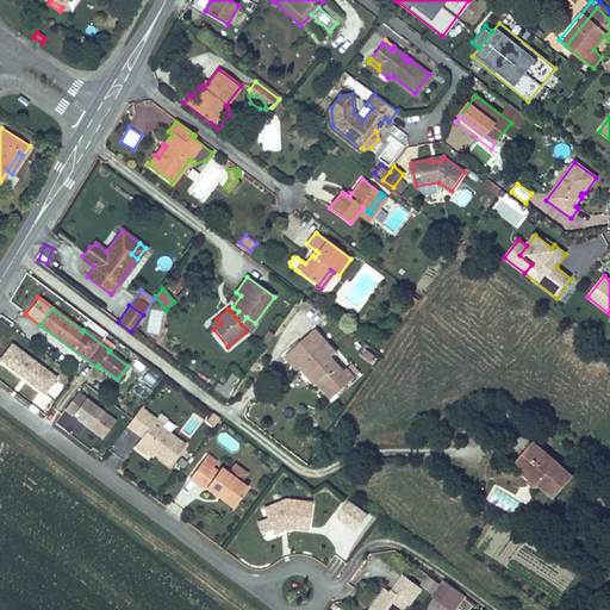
[(248,334),(255,323),(247,317),(241,324),(246,331),(248,334)]
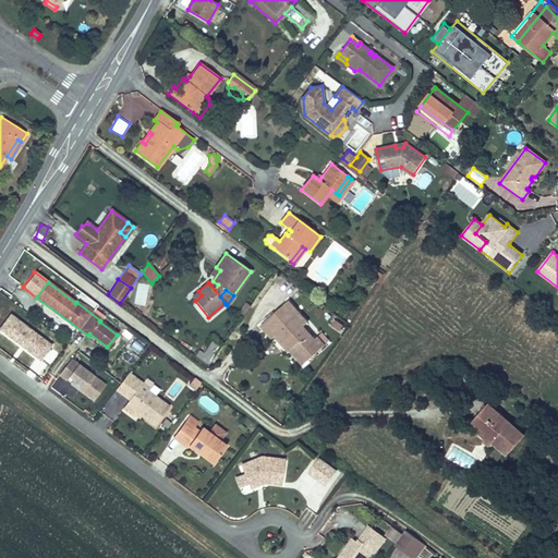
[(198,291),(192,296),(195,301),(202,295),(198,291)]
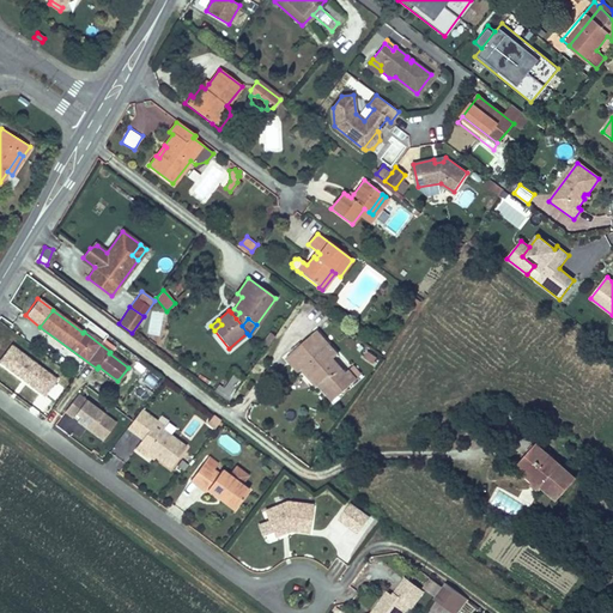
[(304,368),(313,378),(315,376),(321,381),(317,383),(333,401),(357,380),(357,378),(349,370),(345,372),(333,359),(338,354),(316,331),(286,358),(298,372),(304,368)]
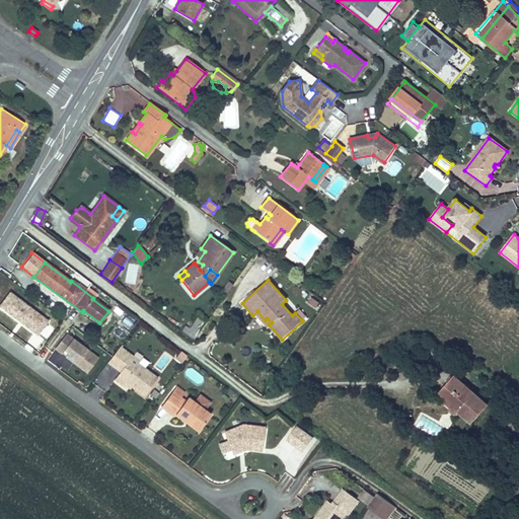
[(51,320),(10,290),(0,303),(0,304),(40,335),(51,320)]
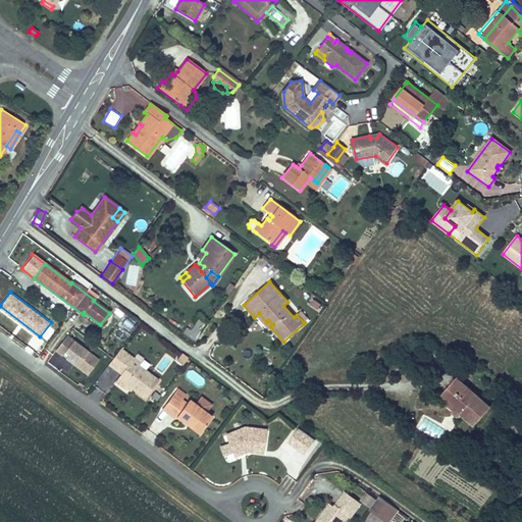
[(301,311),(297,315),(304,322),(307,319),(301,311)]
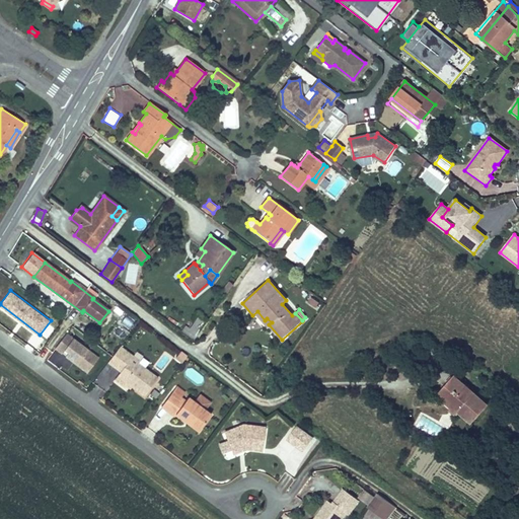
[(135,319),(126,312),(121,318),(131,325),(135,319)]
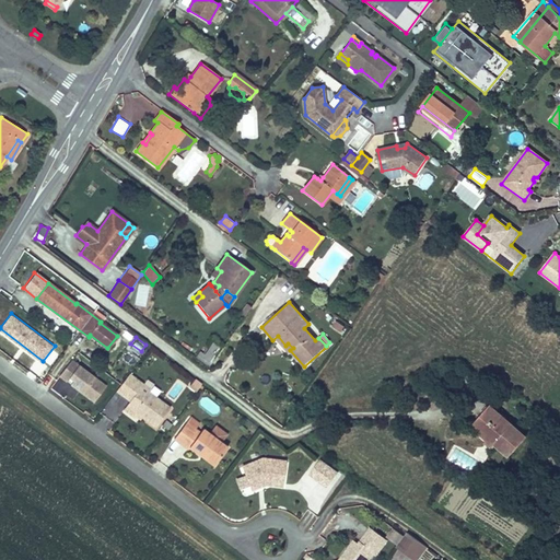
[(212,341),(207,349),(213,353),(219,346),(212,341)]
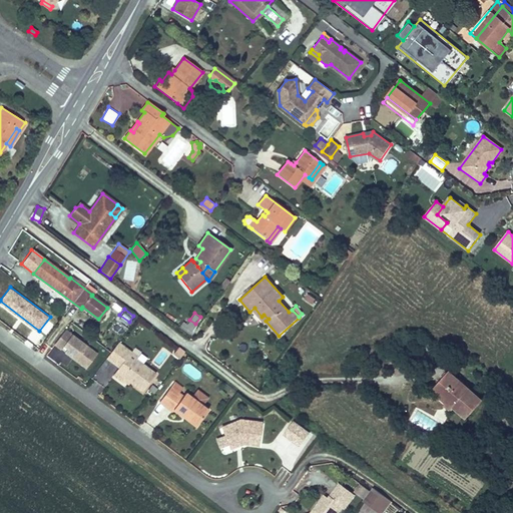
[(195,324),(189,320),(186,325),(182,322),(178,327),(188,334),(195,324)]
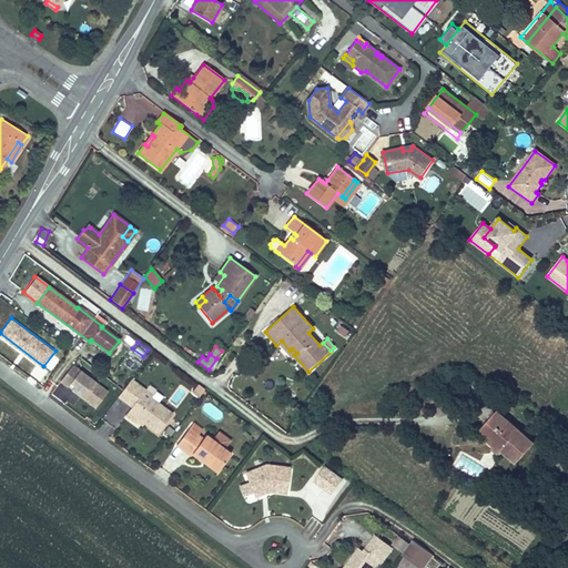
[(107,392),(71,365),(60,381),(68,386),(70,383),(74,386),(72,389),(95,407),(107,392)]
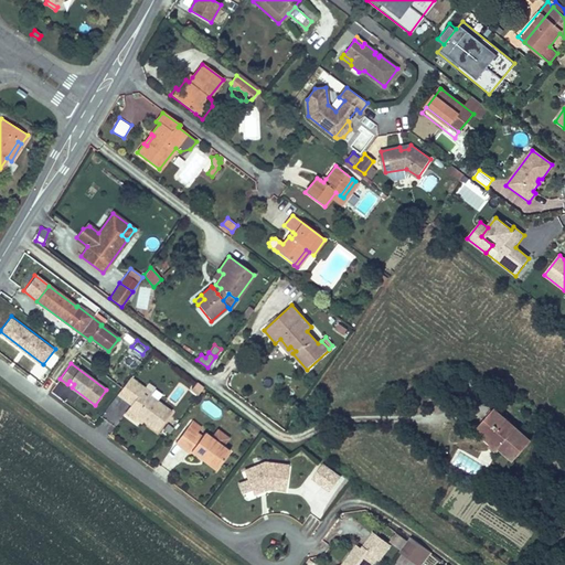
[(138,415),(158,429),(171,411),(148,394),(147,396),(140,392),(145,387),(130,376),(117,393),(125,398),(131,391),(137,395),(131,403),(128,407),(129,408),(138,415)]
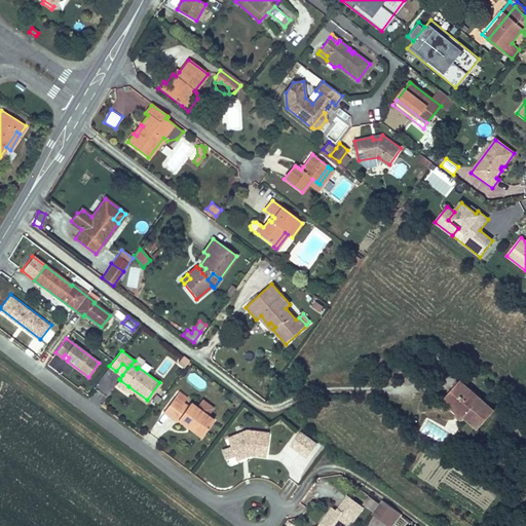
[(190,360),(184,354),(180,361),(185,365),(190,360)]
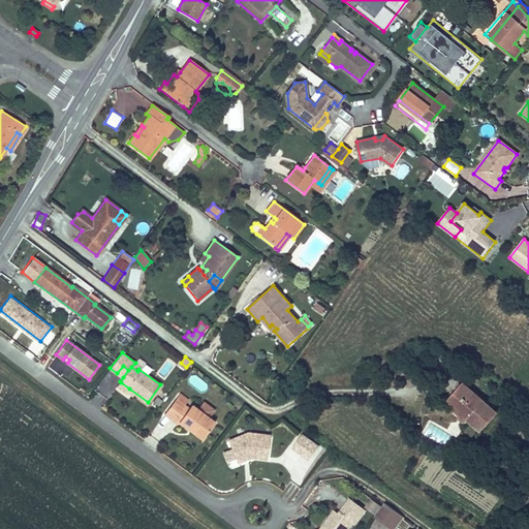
[(131,367),(137,371),(138,369),(141,367),(135,363),(131,367)]
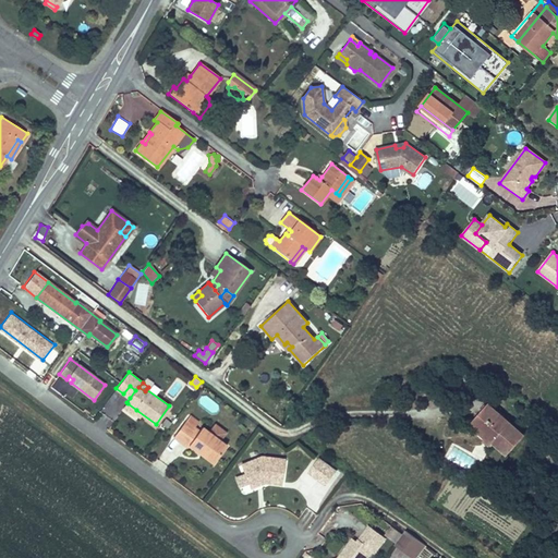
[(123,393),(130,398),(135,390),(130,386),(123,393)]
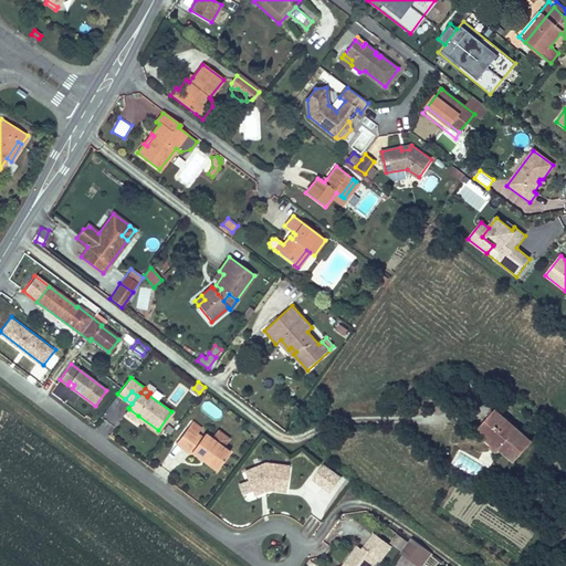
[(135,421),(138,416),(129,409),(126,415),(135,421)]
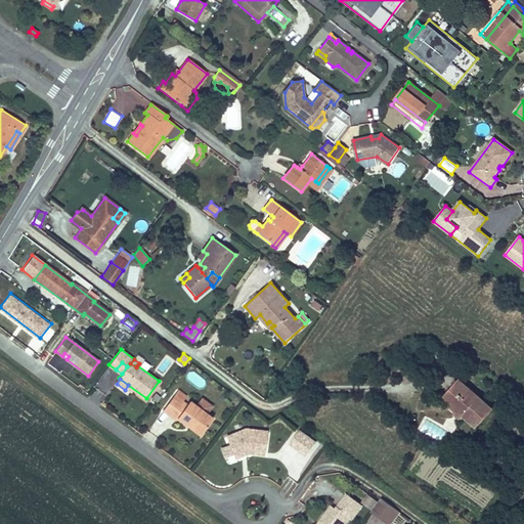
[(457,380),(443,396),(465,415),(463,416),(477,427),(492,409),(457,380)]
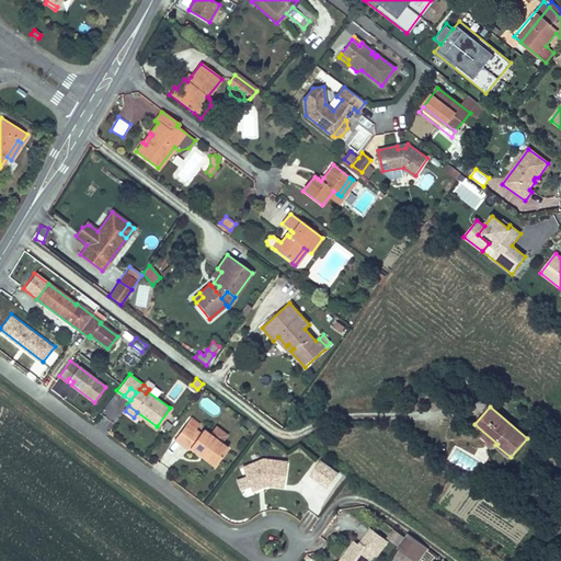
[(190,418),(174,439),(187,449),(190,448),(199,456),(201,454),(205,456),(203,458),(214,466),(227,448),(220,443),(209,435),(203,430),(199,433),(194,428),(198,424),(190,418)]
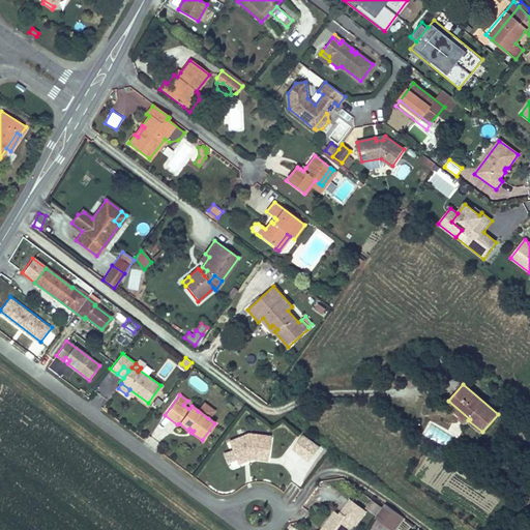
[(157,407),(162,402),(156,398),(152,403),(157,407)]
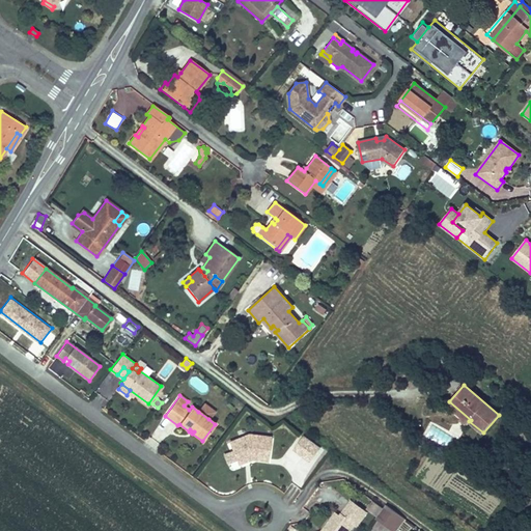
[(471,420),(449,401),(447,404),(463,417),(459,420),(466,424),(469,421),(471,420)]
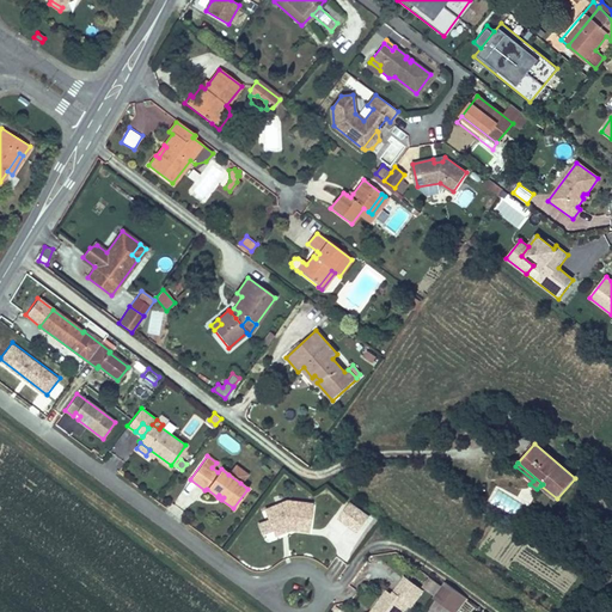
[(240,483),(248,475),(236,465),(228,475),(240,483)]
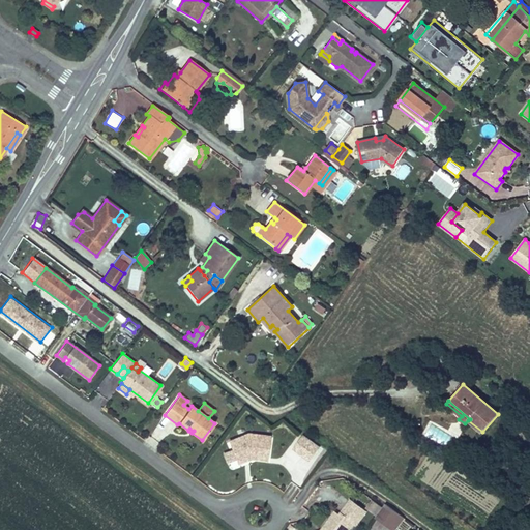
[(272,434),(249,433),(229,442),(232,448),(224,452),(229,463),(237,460),(238,463),(248,459),(270,460),(272,434)]
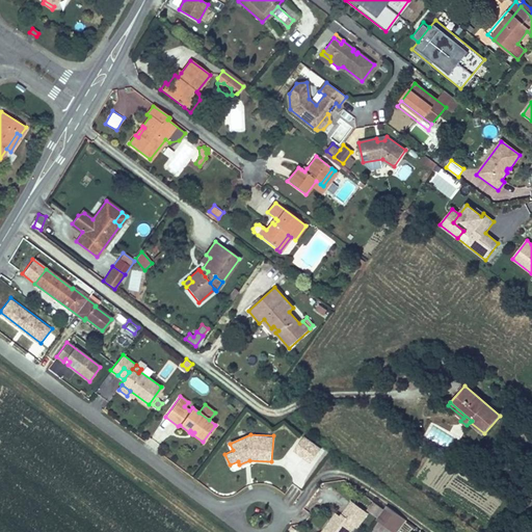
[(322,449),(306,436),(295,450),(313,462),(322,449)]
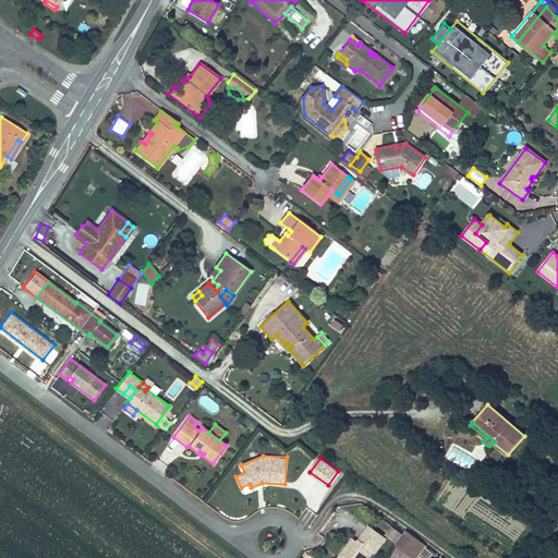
[(352,538),(338,557),(366,557),(372,550),(375,553),(385,538),(368,525),(356,542),(352,538)]
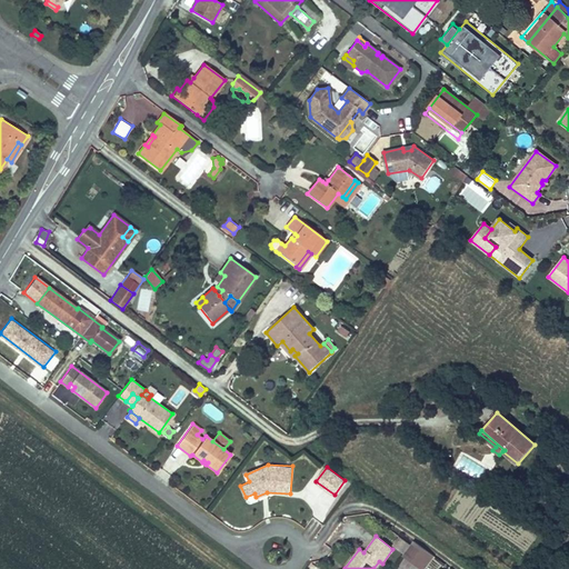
[(392,546),(403,551),(409,542),(398,536),(392,546)]
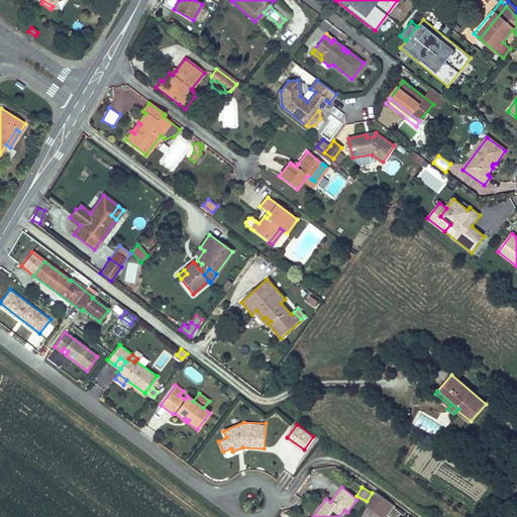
[(374,493),(366,504),(382,516),(391,503),(375,491),(374,493)]
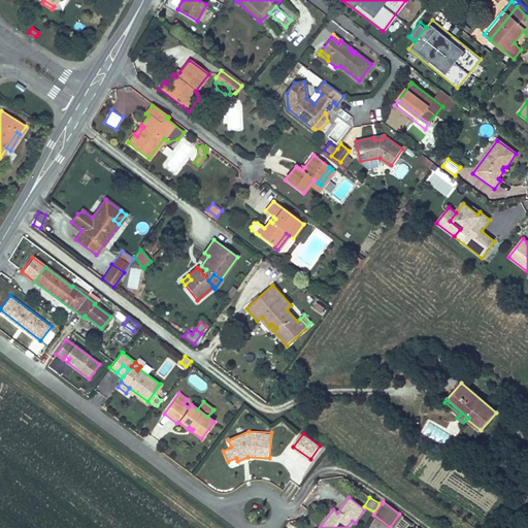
[(399,514),(390,527),(393,527),(402,516),(399,514)]
